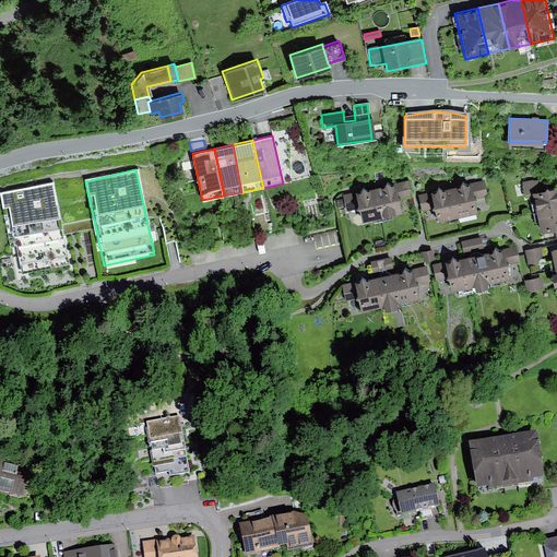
[(522,184),(524,196),(533,193),(537,213),(556,209),(556,186),(544,190),(542,179),(522,184)]
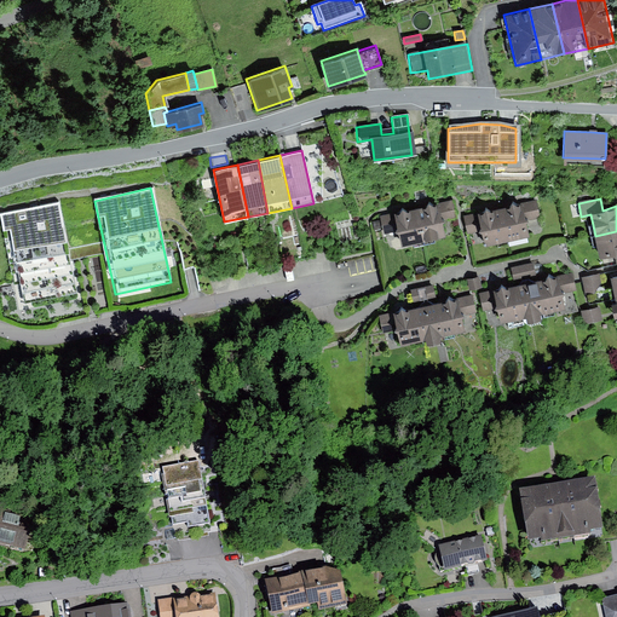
[(422,208),(416,209),(422,240),(444,236),(440,221),(454,219),(450,202),(436,206),(427,201),(422,208)]
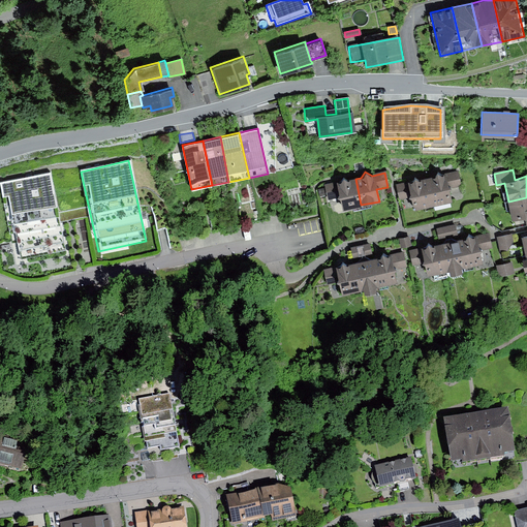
[(432,178),(426,179),(432,206),(451,202),(447,189),(459,186),(457,173),(442,175),(436,172),(432,178)]
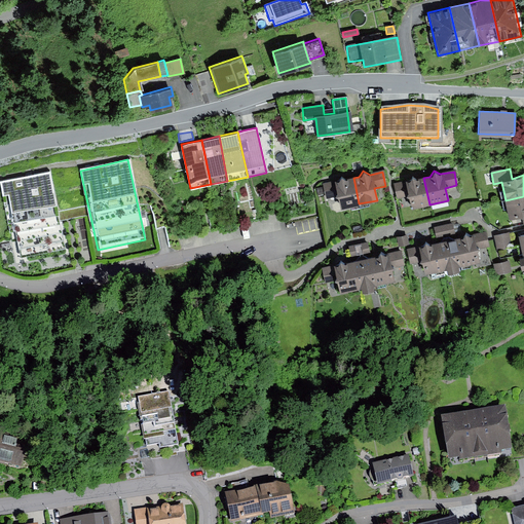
[(49,173),(0,183),(0,188),(15,263),(66,253),(49,173)]
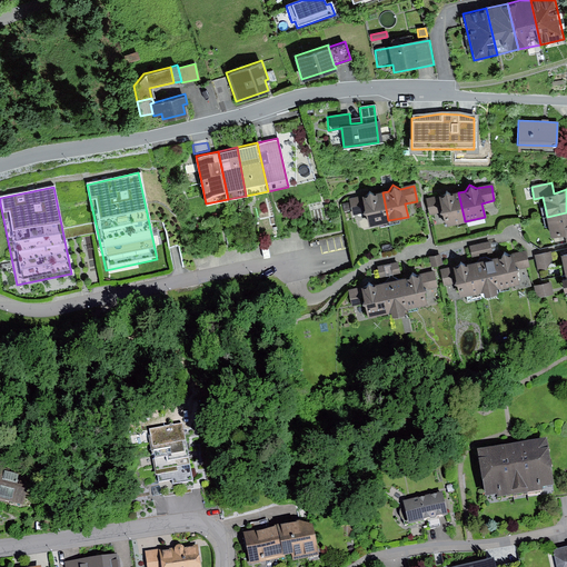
[(439,197),(425,199),(428,216),(441,212),(444,226),(465,221),(458,192),(453,194),(445,188),(439,197)]
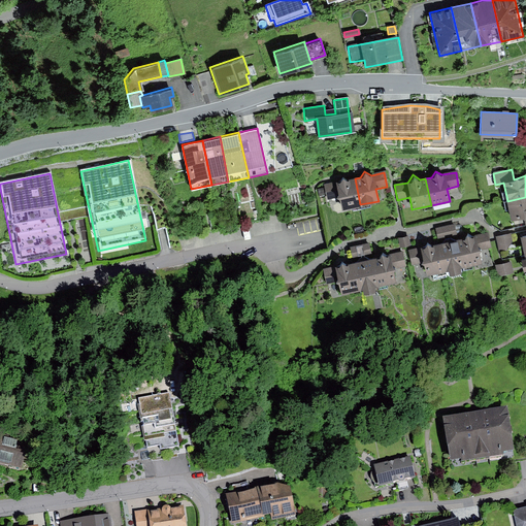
[(337,183),(324,186),(326,199),(339,197),(342,208),(360,204),(355,178),(349,181),(341,176),(337,183)]
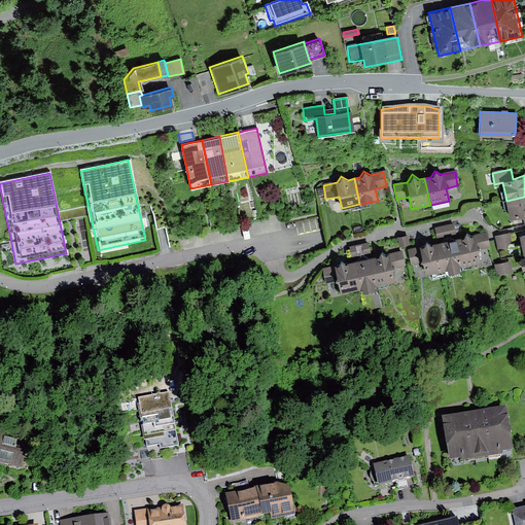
[(524,197),(506,201),(511,217),(521,215),(524,230),(524,197)]
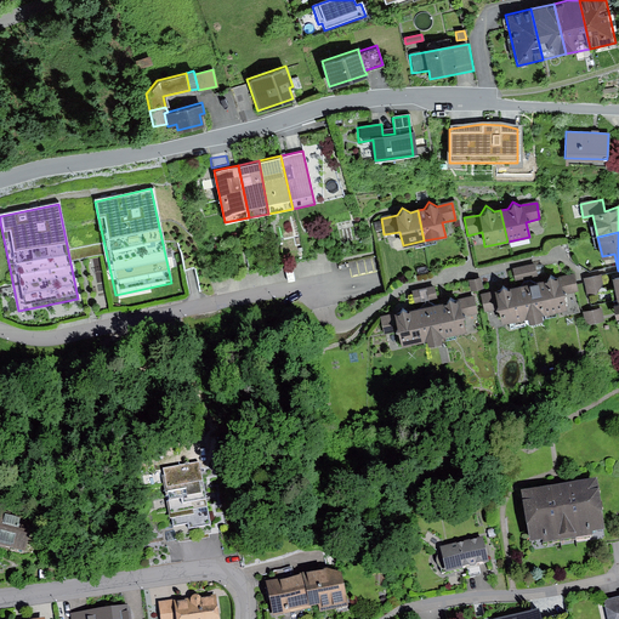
[(533,266),(511,271),(514,280),(535,276),(533,266)]
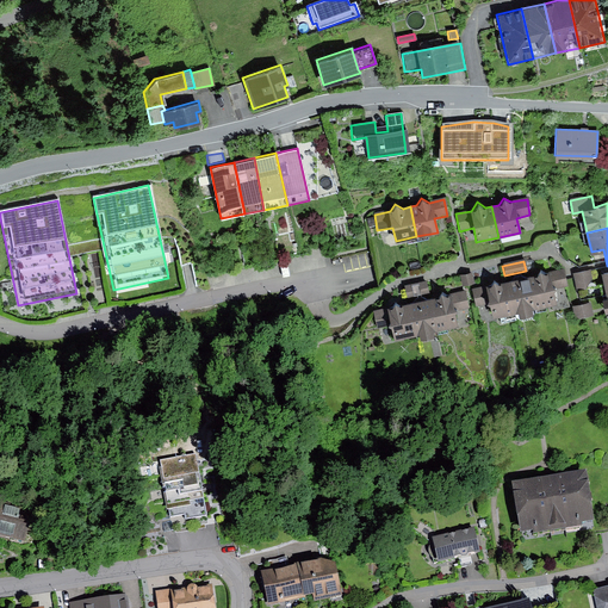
[(534,275),(528,277),(534,308),(557,304),(553,290),(566,287),(562,270),(545,273),(538,270),(534,275)]
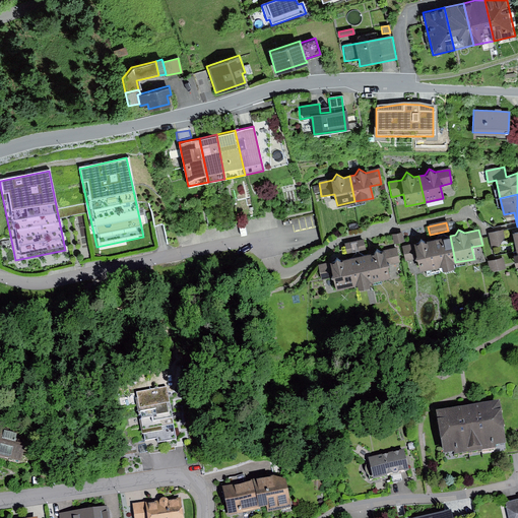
[(502,231),(487,234),(490,248),(498,246),(503,238),(502,231)]
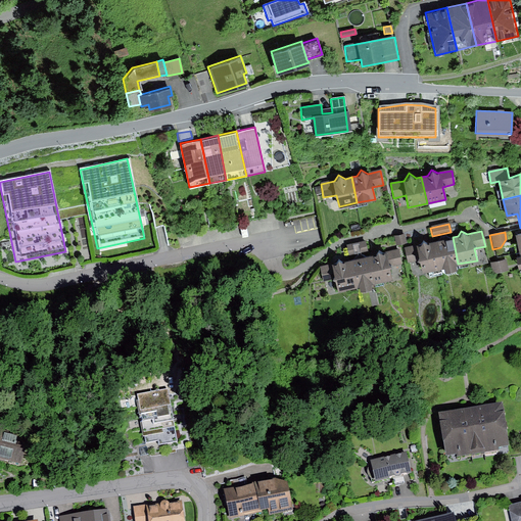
[(403,235),(392,237),(394,246),(405,243),(403,235)]
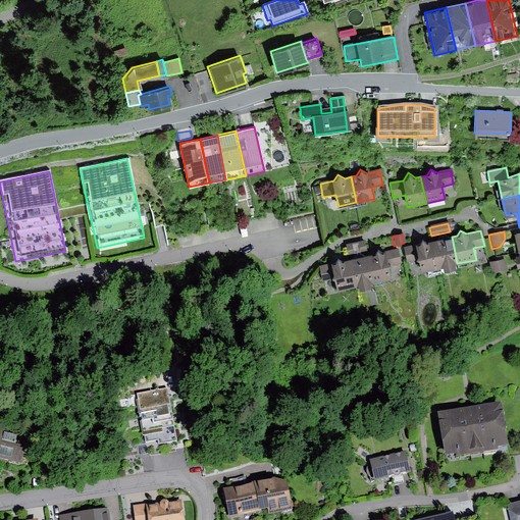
[(439,240),(434,241),(439,268),(442,266),(443,271),(456,269),(455,264),(457,263),(452,237),(448,238),(443,235),(439,240)]
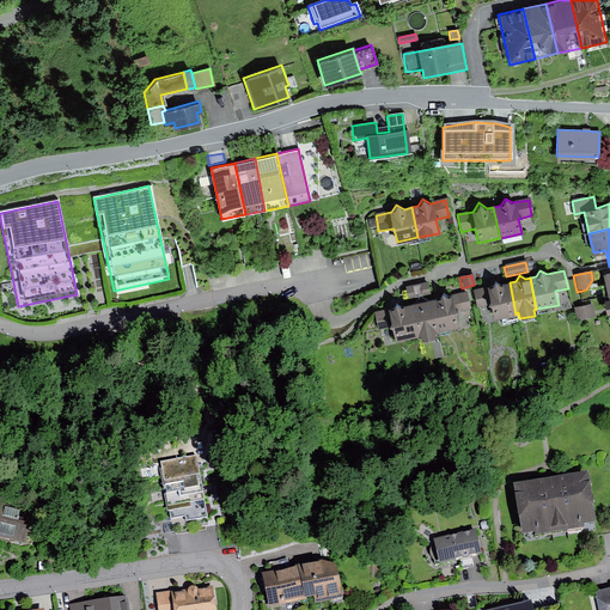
[(489,288),(471,291),(475,309),(490,306),(493,318),(516,315),(510,282),(501,285),(494,280),(489,288)]
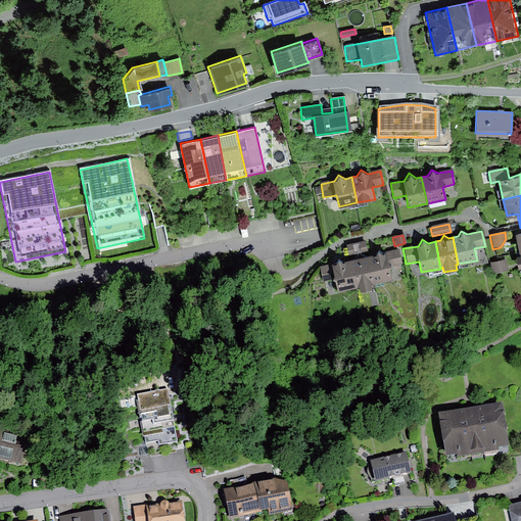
[(373,254),(370,255),(376,284),(392,281),(390,268),(400,266),(397,249),(383,252),(377,249),(373,254)]
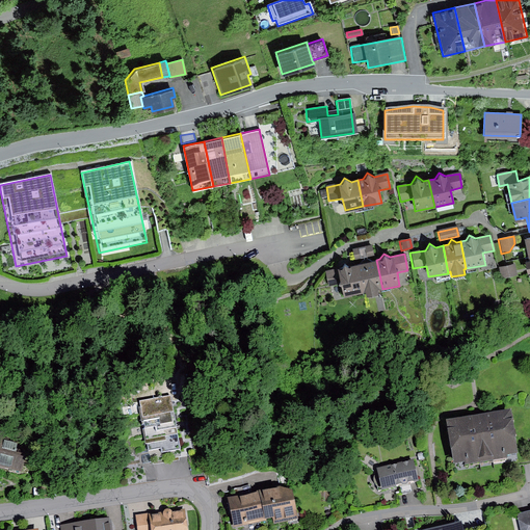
[(362,263),(354,264),(361,293),(364,293),(365,297),(380,294),(379,290),(382,289),(376,260),(368,261),(364,257),(362,263)]
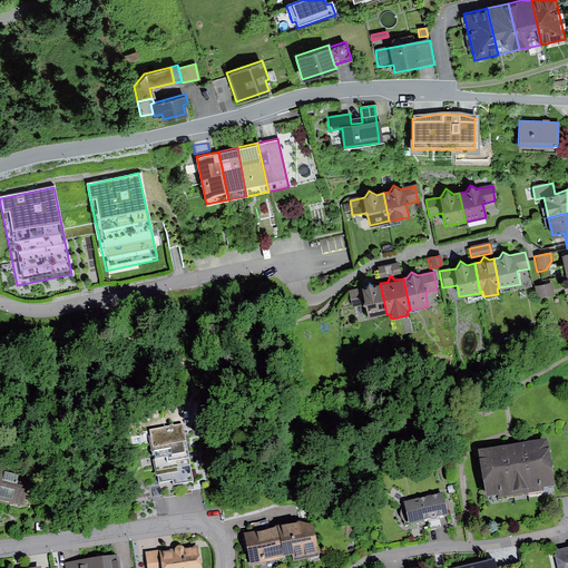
[(363,287),(348,291),(351,307),(364,304),(368,317),(387,314),(380,283),(374,285),(366,281),(363,287)]
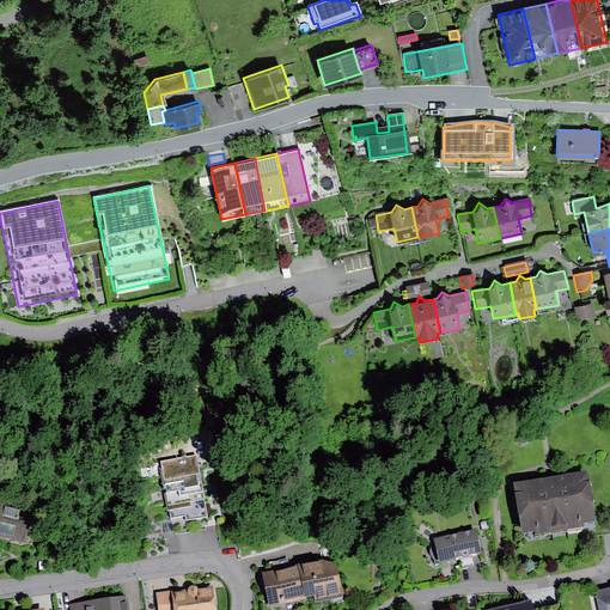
[(591,305),(572,309),(575,322),(593,318),(591,305)]
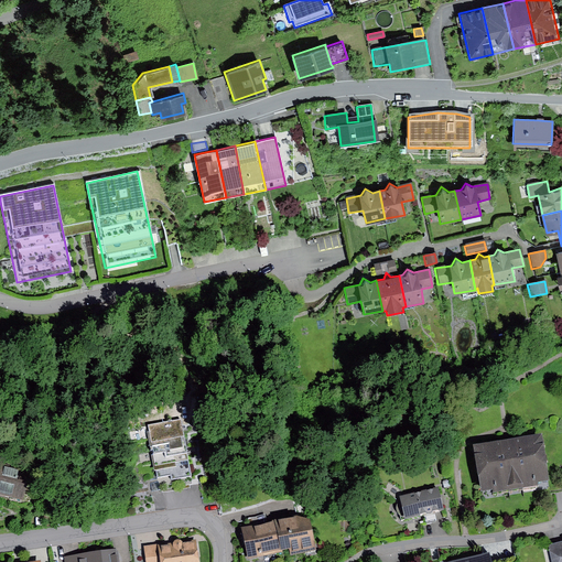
[(181,421),(144,427),(155,495),(192,489),(181,421)]
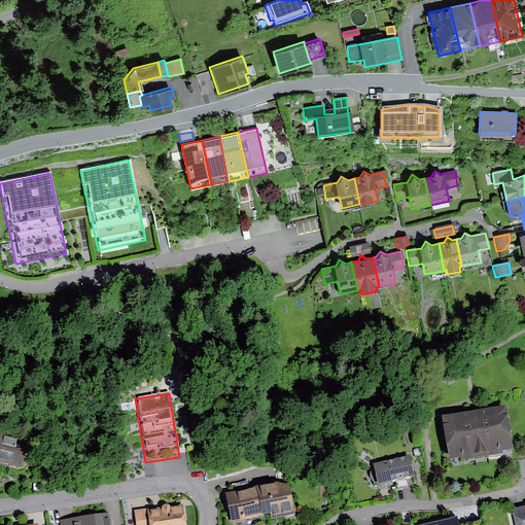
[(504,410),(442,420),(448,462),(458,460),(459,464),(501,457),(500,454),(512,453),(504,410)]
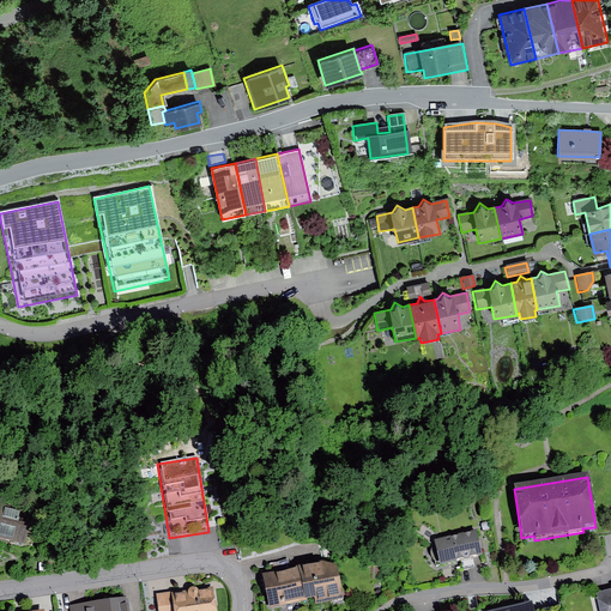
[(0,544),(24,550),(30,524),(17,520),(18,515),(1,510),(0,510),(0,544)]
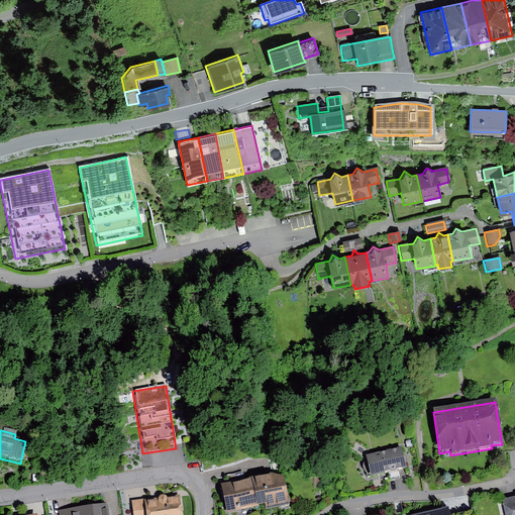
[(402,448),(367,458),(374,481),(408,471),(402,448)]
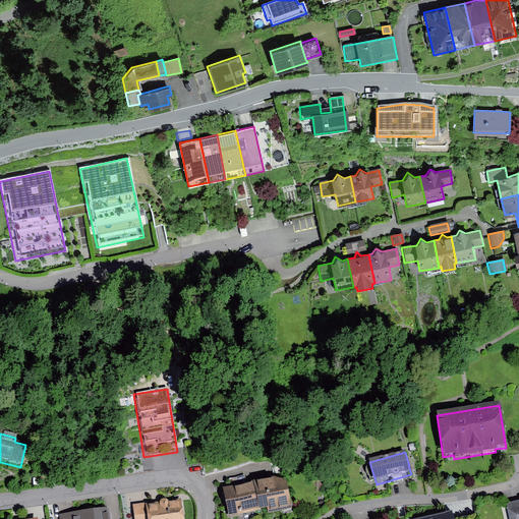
[(229,489),(222,491),(228,518),(258,511),(252,485),(246,486),(244,477),(227,480),(229,489)]
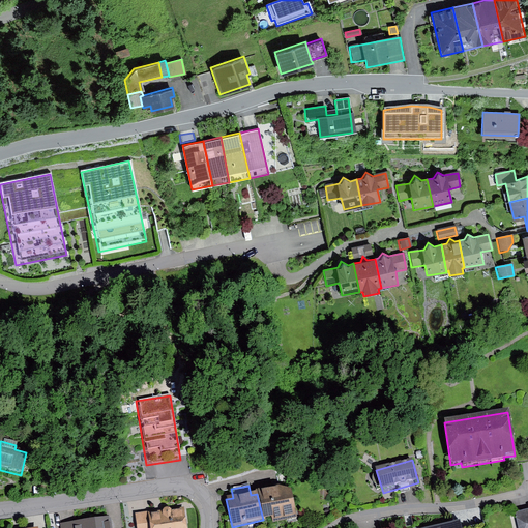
[(276,489),(257,494),(263,520),(270,519),(271,525),(296,519),(292,500),(280,503),(276,489)]
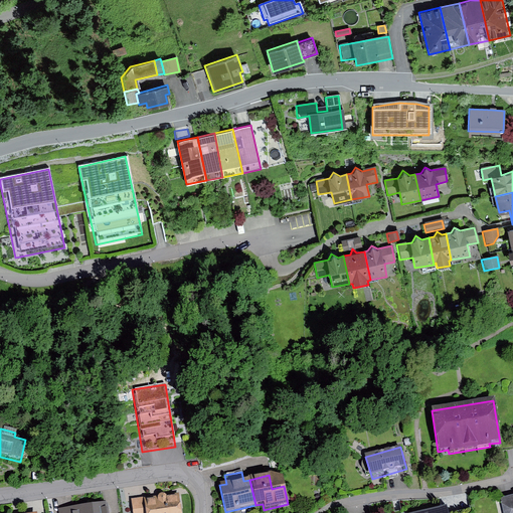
[(156,499),(130,501),(131,512),(180,512),(178,496),(165,498),(163,496),(160,495),(158,496),(156,499)]
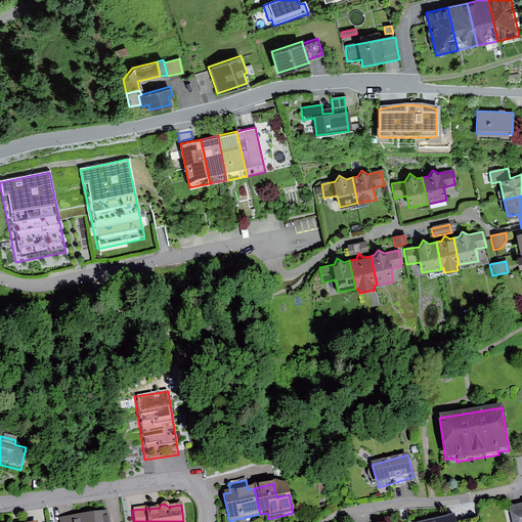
[(521,521),(521,504),(507,508),(510,521),(521,521)]
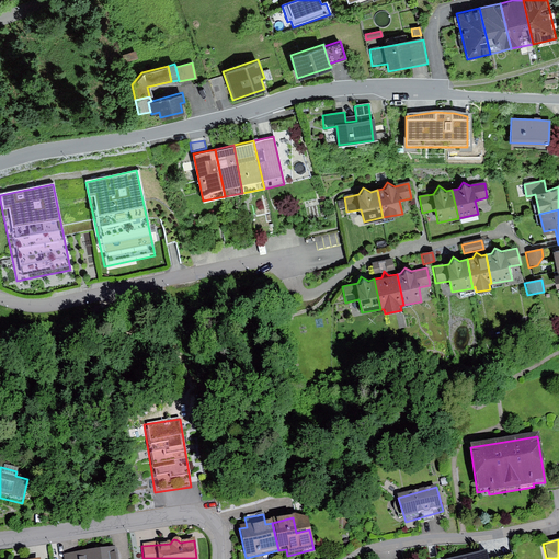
All buildings are outlined.
